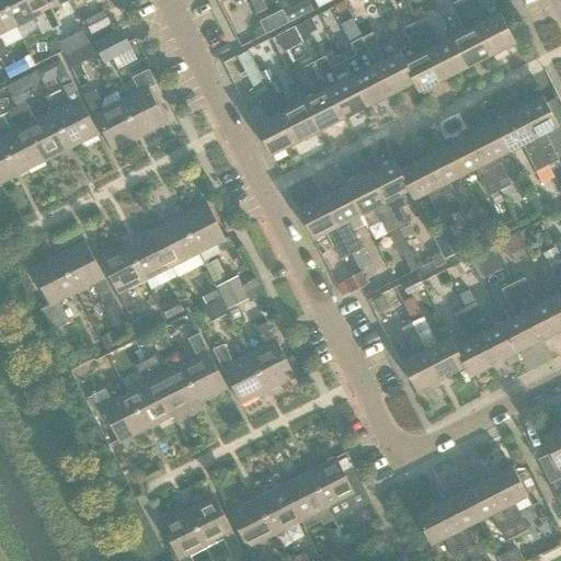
[(0,34),(15,26),(2,0),(0,0),(0,57),(9,54),(2,39),(0,41),(0,39),(0,34)]
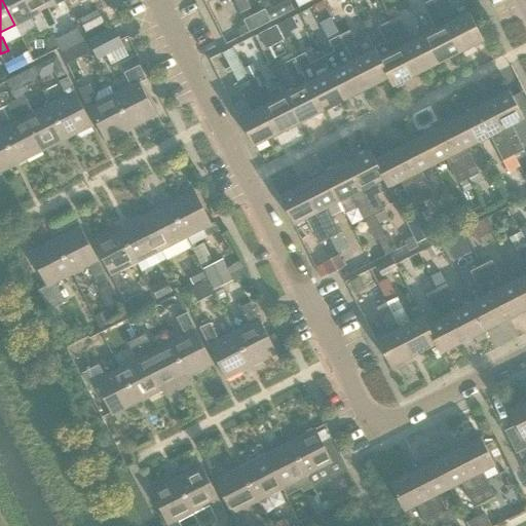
[(33,0),(2,0),(14,25),(33,15),(35,21),(34,22),(40,34),(48,30),(33,0)]
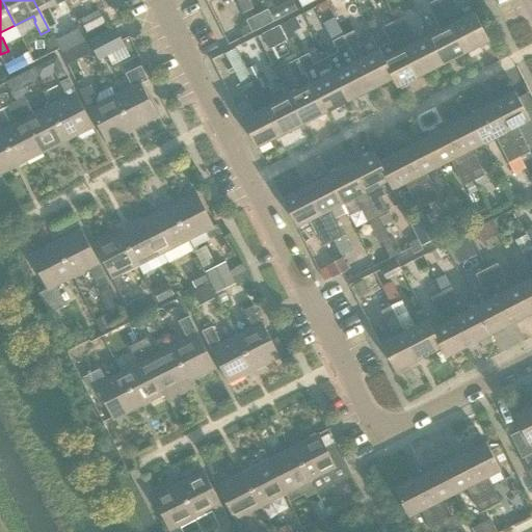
[(33,0),(49,30),(59,25),(52,12),(51,12),(49,8),(63,0),(33,0)]
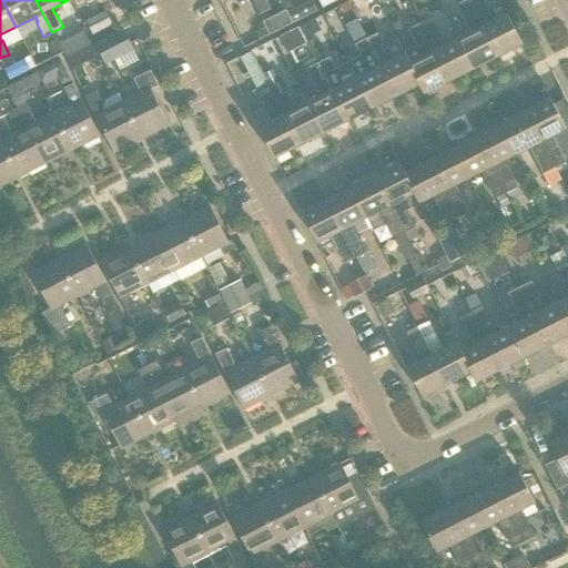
[(377,0),(355,0),(361,11),(378,1),(377,0)]
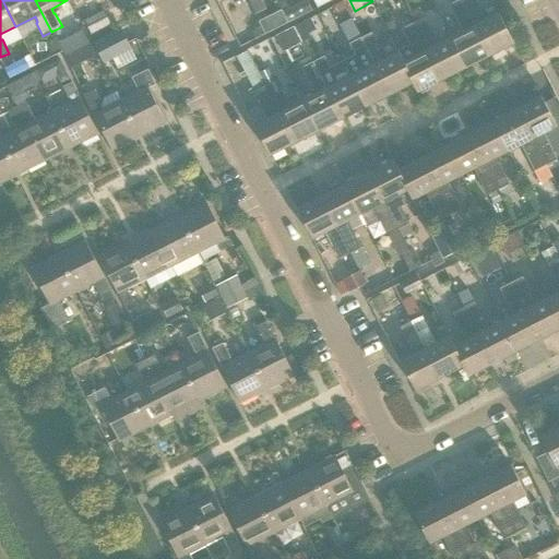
[(489,57),(460,0),(450,6),(463,32),(450,38),(465,69),(489,57)]
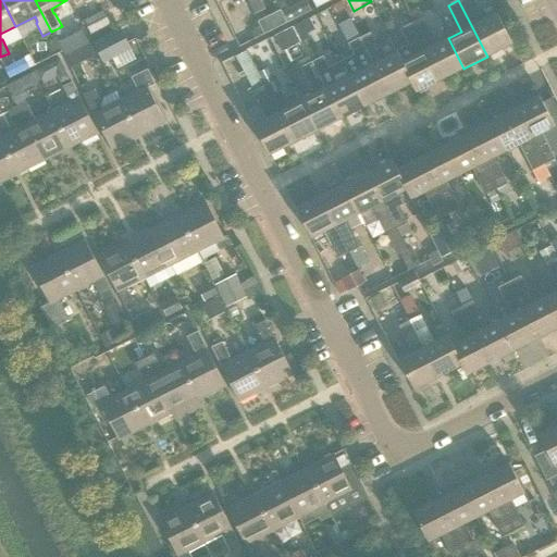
[(458,0),(487,57),(511,44),(496,13),(483,20),(472,0),(458,0)]
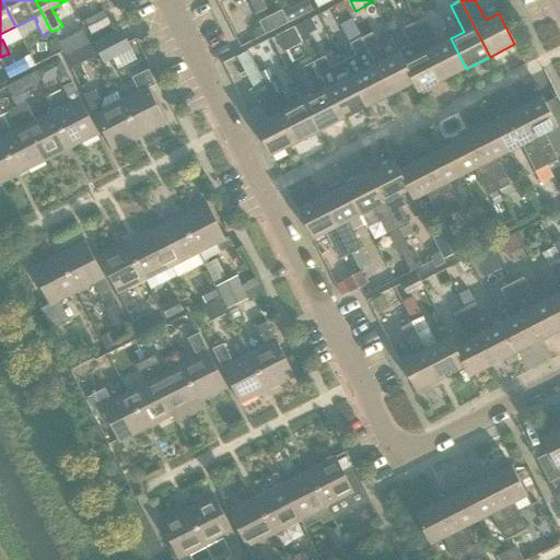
[(307,1),(295,7),(301,16),(312,11),(307,1)]
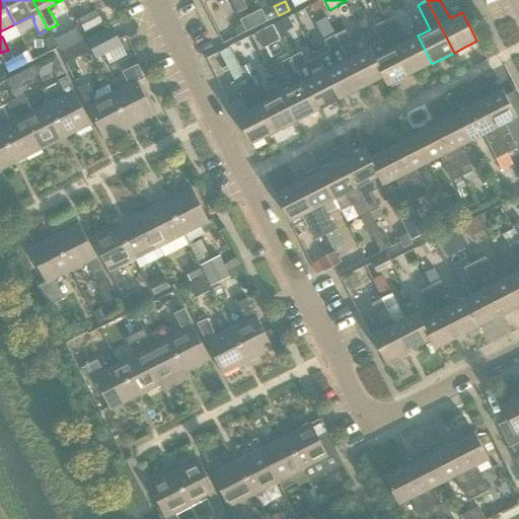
[(302,4),(290,9),(297,24),(309,19),(302,4)]
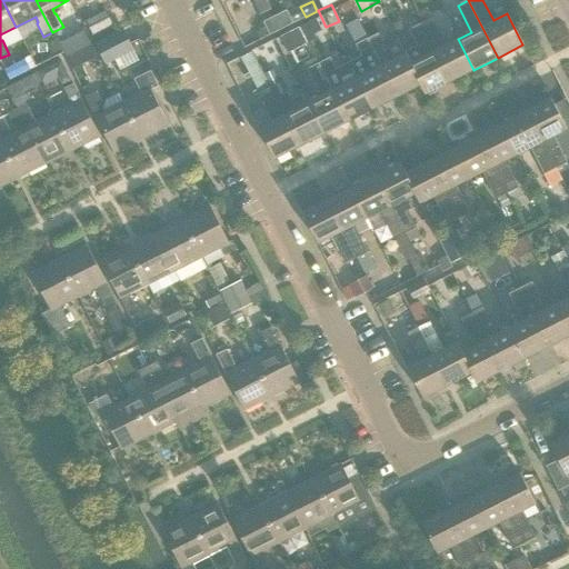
[(293,22),(288,13),(287,11),(263,23),(270,35),(293,22)]
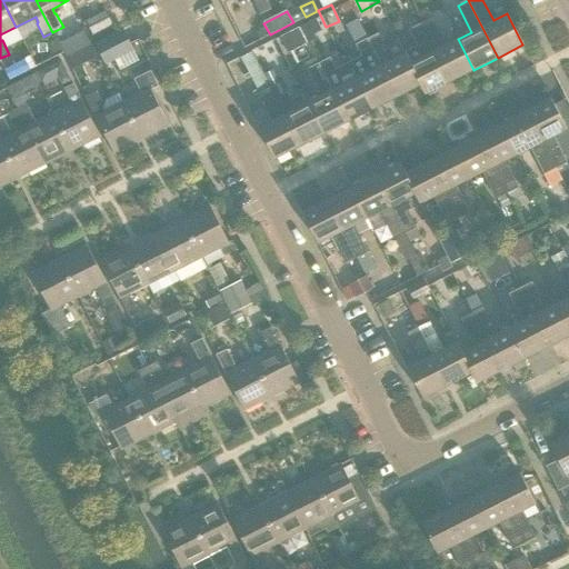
[(107,12),(87,20),(92,32),(111,25),(107,12)]
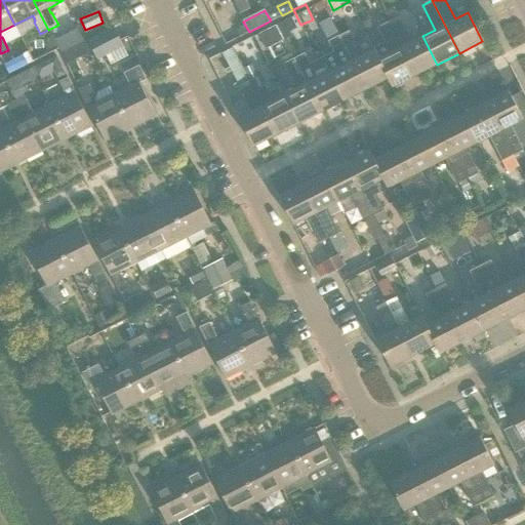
[(297,28),(292,17),(277,25),(282,36),(297,28)]
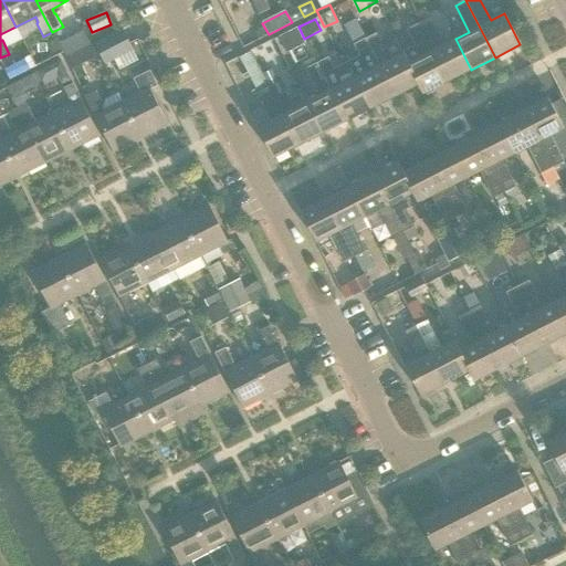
[(418,24),(447,82),(471,70),(456,39),(442,45),(429,19),(418,24)]
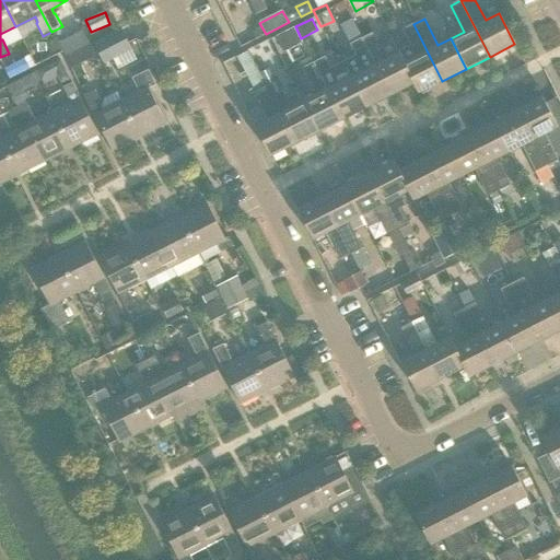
[(442,81),(413,24),(403,30),(409,44),(397,50),(398,51),(404,62),(403,62),(415,83),(413,84),(418,93),(442,81)]
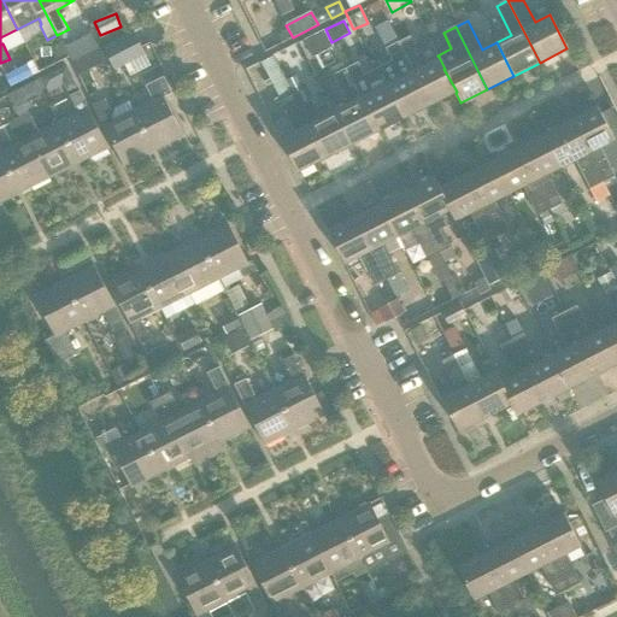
[(325,29),(306,40),(315,56),(334,46),(331,42),(325,29)]
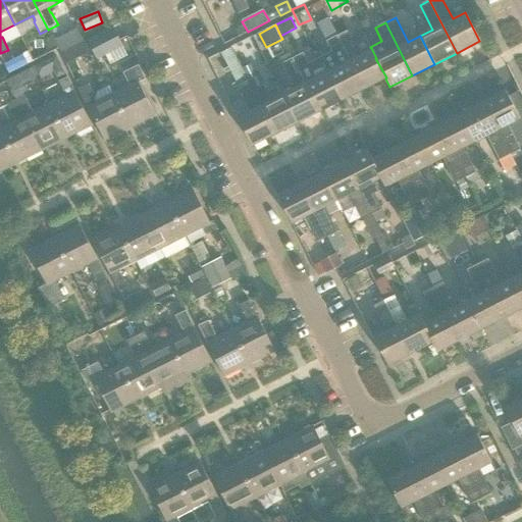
[(113,28),(89,40),(98,58),(107,54),(104,48),(120,40),(113,28)]
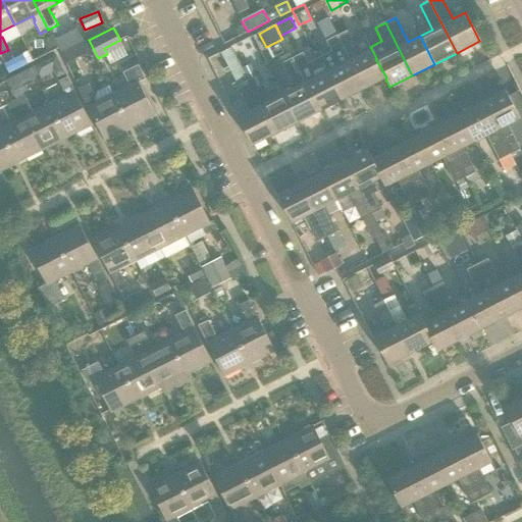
[(336,36),(363,90),(385,79),(386,77),(375,58),(376,58),(371,48),(370,47),(365,37),(353,43),(347,31),(336,36)]
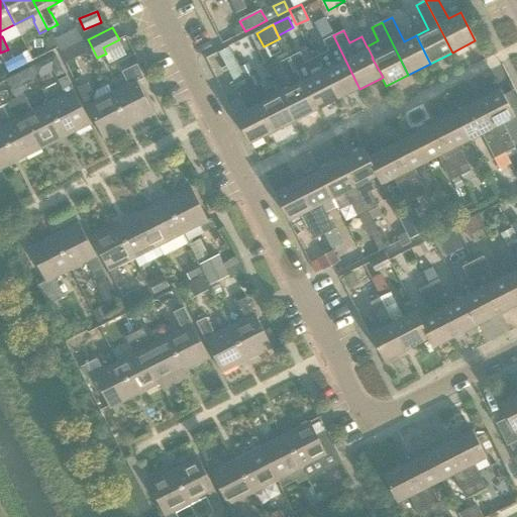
[(359,89),(333,35),(323,40),(329,53),(317,58),(337,100),(359,89)]
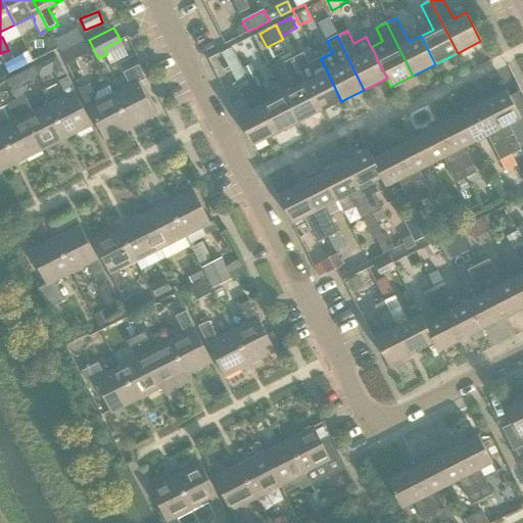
[(52,37),(45,40),(50,51),(57,47),(52,37)]
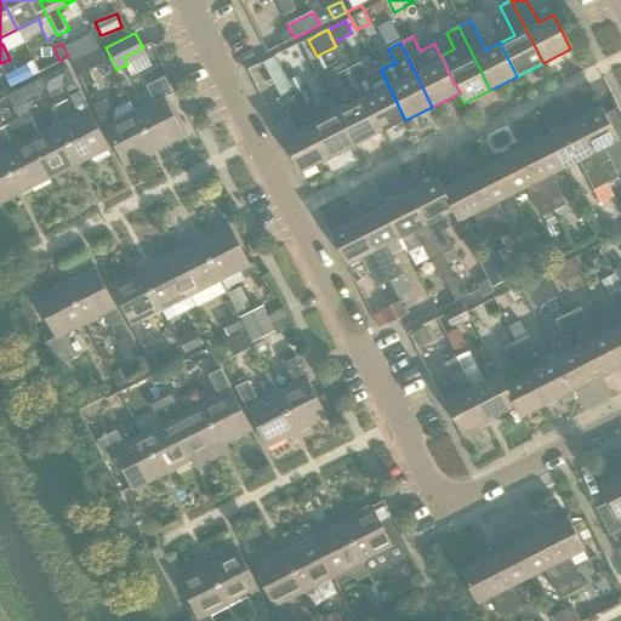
[(73,62),(79,75),(109,61),(103,47),(73,62)]
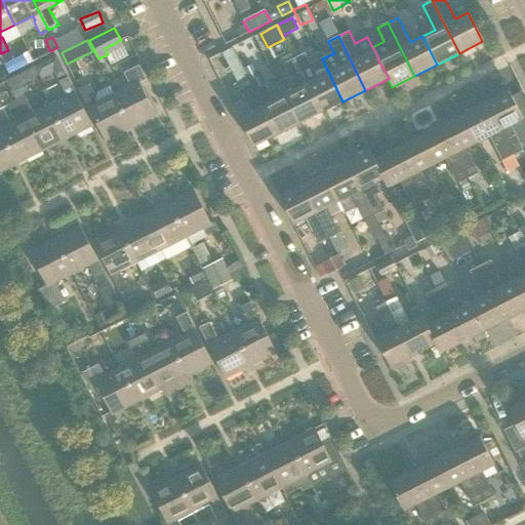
[(290,53),(280,58),(283,65),(293,59),(290,53)]
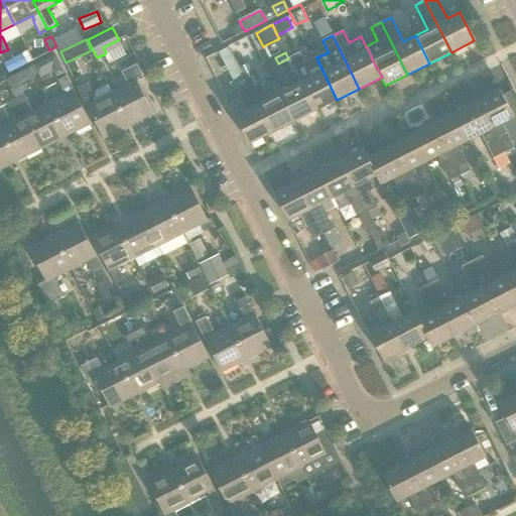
[(4,62),(9,73),(28,62),(23,53),(4,62)]
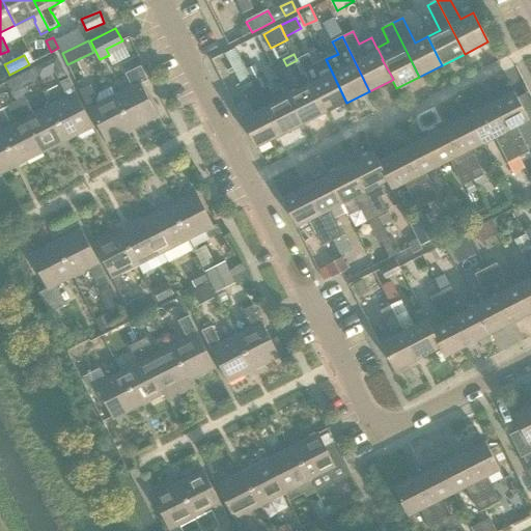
[(57,55),(35,65),(43,79),(55,73),(58,79),(67,75),(57,55)]
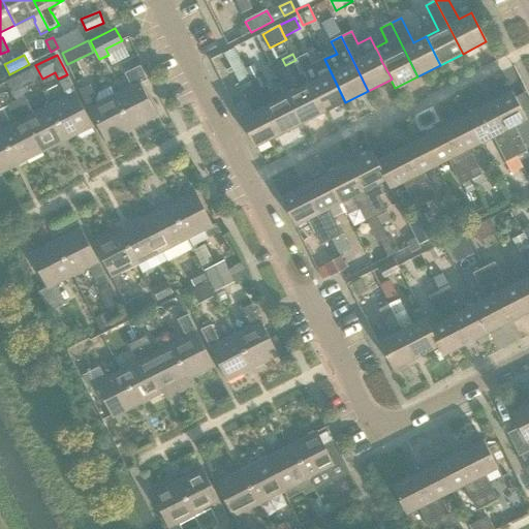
[(322,114),(345,102),(324,59),(311,65),(306,55),(297,59),(296,60),(322,114)]
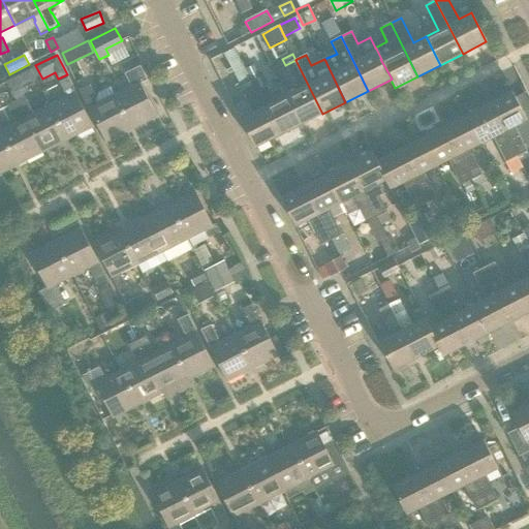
[(301,125),(322,114),(296,60),(285,65),(298,89),(285,95),(301,125)]
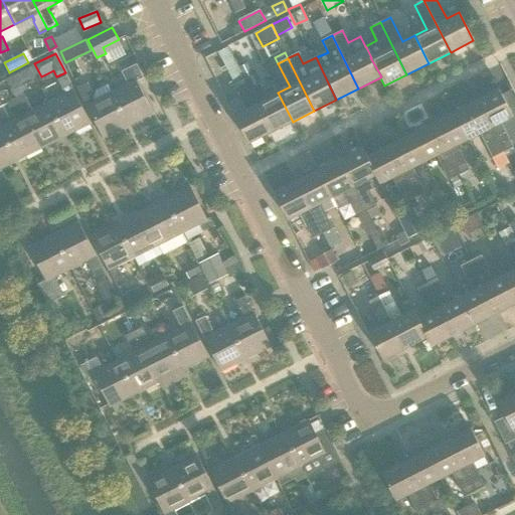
[(238,67),(245,79),(253,75),(247,62),(238,67)]
